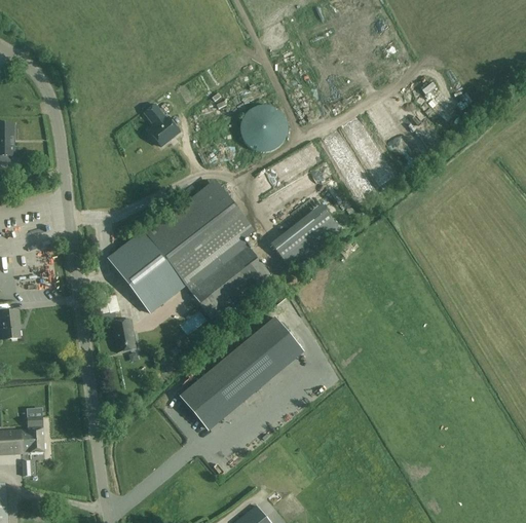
[(253,5),(254,12),(269,9),(267,0),(259,0),(260,4),(253,5)]
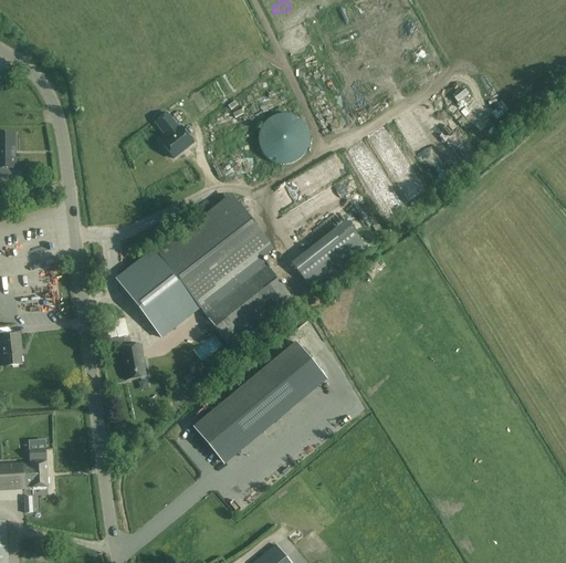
[(438,0),(437,1),(448,20),(454,17),(446,0),(438,0)]
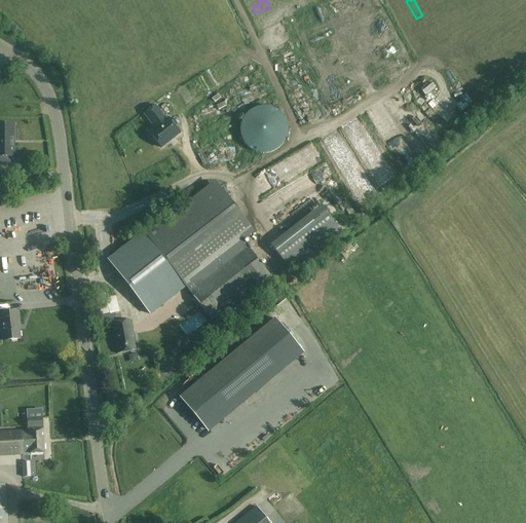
[(437,45),(426,50),(428,55),(439,50),(437,45)]
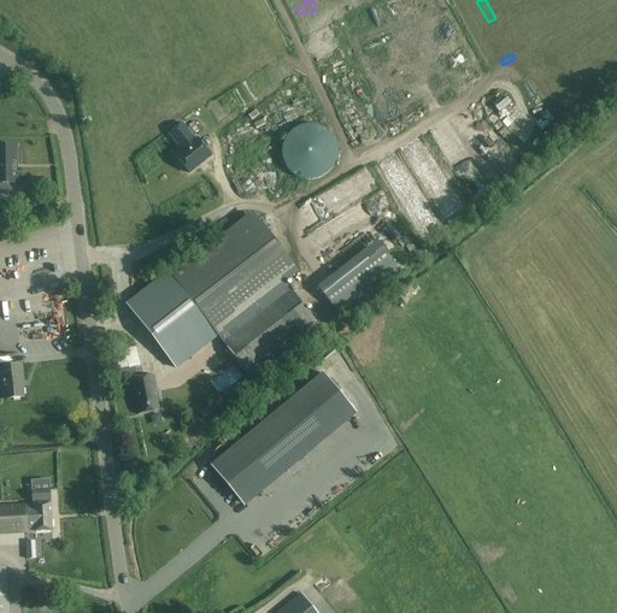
[(283,62),(274,69),(286,86),(297,78),(283,62)]
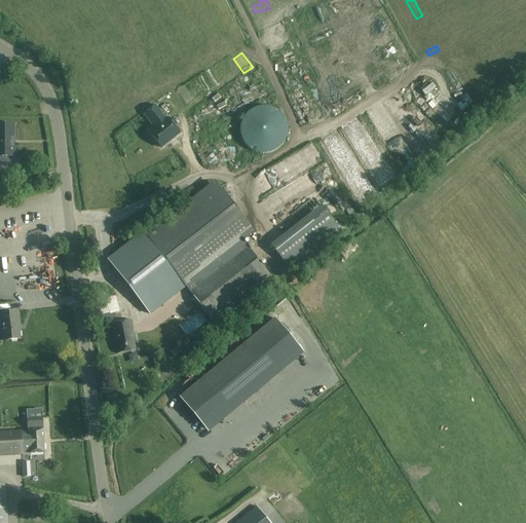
[(261,81),(252,86),(255,92),(264,88),(261,81)]
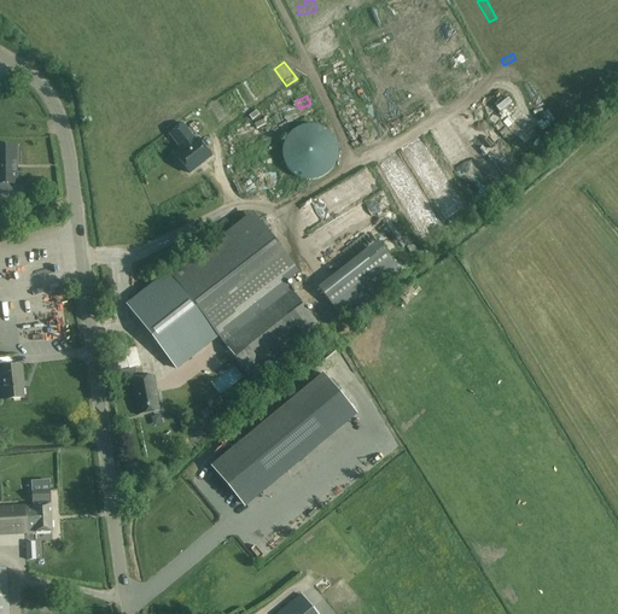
[(232,109),(217,113),(220,121),(234,115),(232,109)]
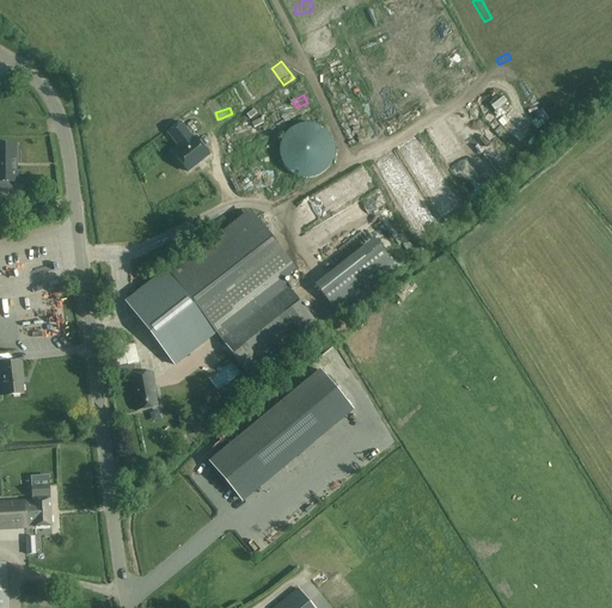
[(181,118),(167,129),(181,146),(175,151),(188,169),(209,152),(196,134),(194,136),(181,118)]
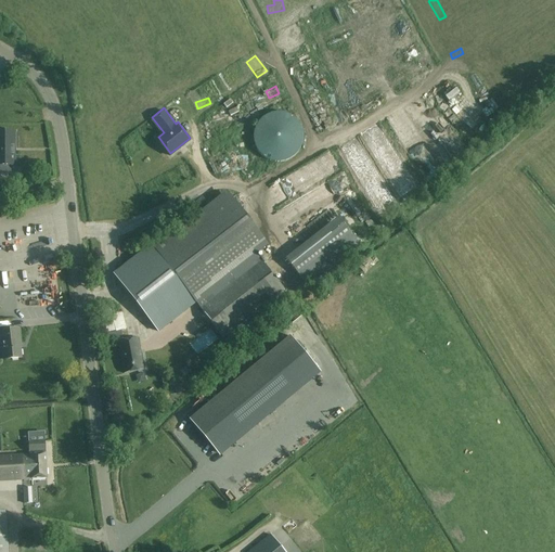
[(267,156),(273,158),(281,158),(288,156),(295,152),(299,145),(301,139),(302,131),(300,125),(297,118),(292,114),(286,111),(279,110),(272,110),(266,112),(260,116),(256,122),(254,128),(253,135),(254,141),(257,148),(261,153),(267,156)]
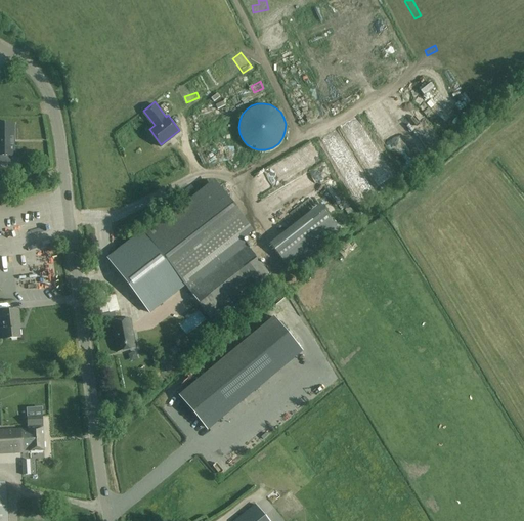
[(305,116),(312,111),(306,103),(299,109),(305,116)]
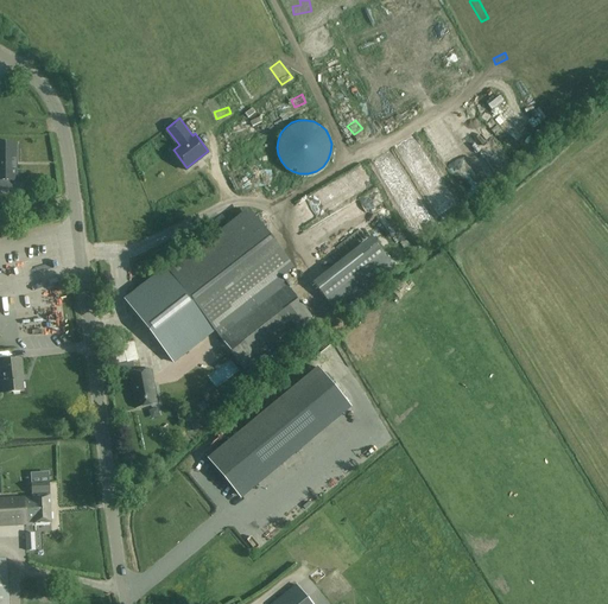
[(416,133),(424,127),(420,121),(412,128),(416,133)]
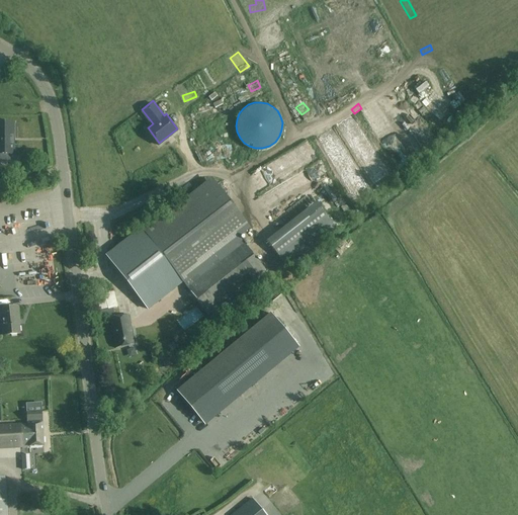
[(345,106),(340,113),(344,116),(349,109),(345,106)]
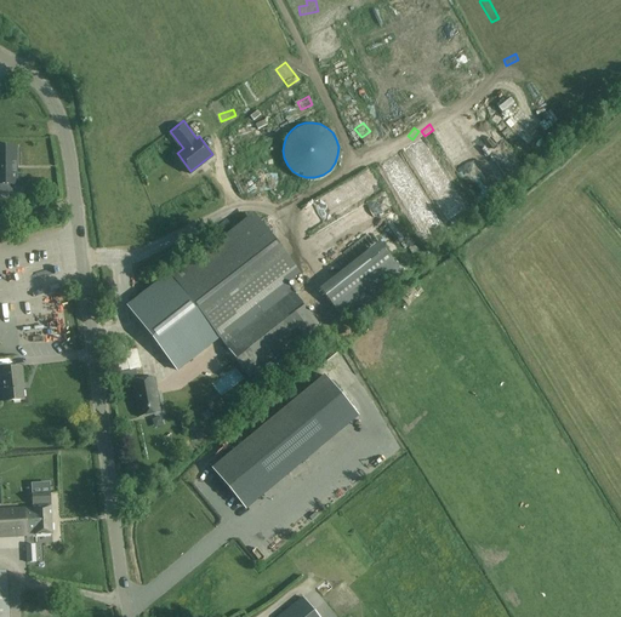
[(13,182),(16,182),(16,144),(0,143),(0,192),(13,192),(13,182)]
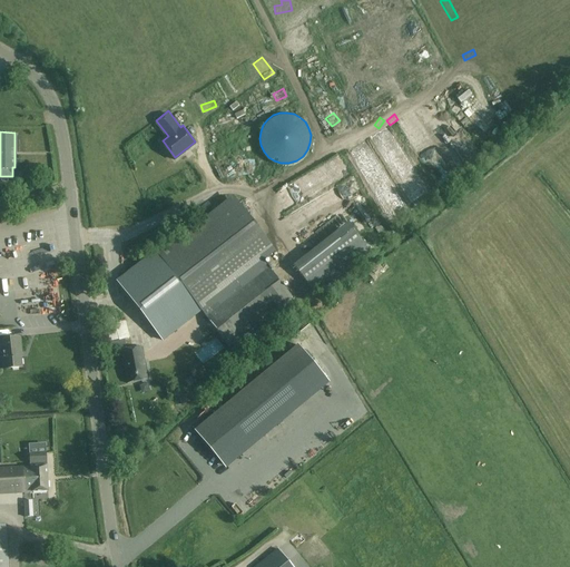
[(215,196),(218,199),(231,189),(227,186),(215,196)]
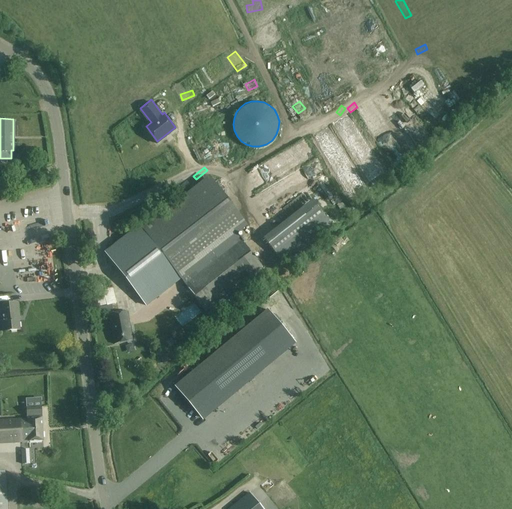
[(211,176),(144,228),(154,242),(162,252),(180,275),(237,231),(247,223),(211,176)]
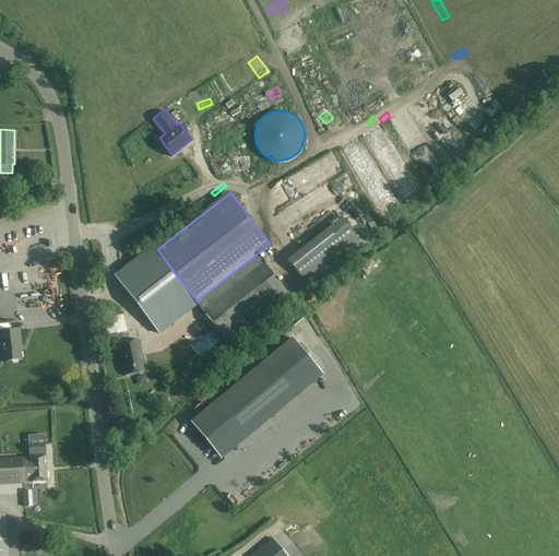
[(153,250),(142,252),(143,261),(155,259),(153,250)]
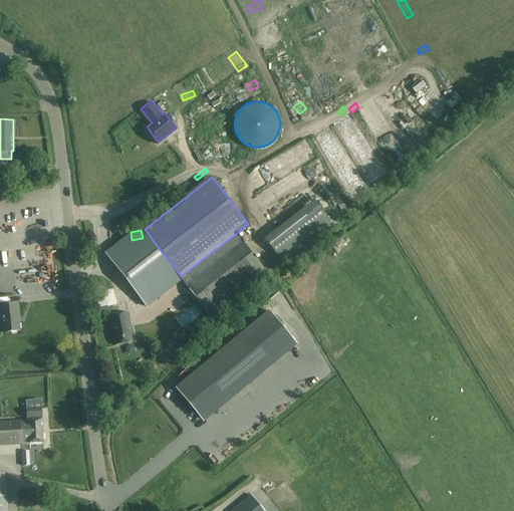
[(181,276),(212,315),(268,271),(238,232),(181,276)]
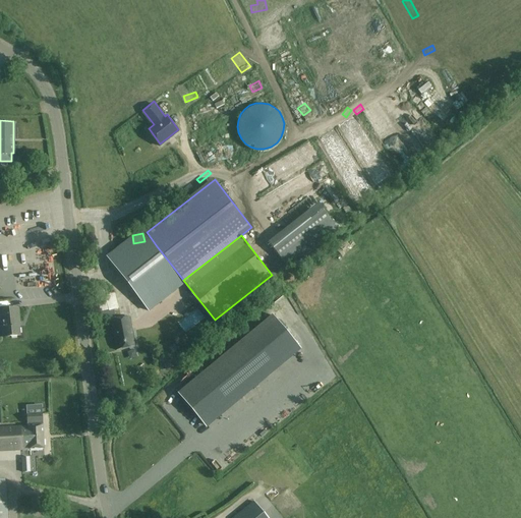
[(111,285),(104,287),(107,302),(114,301),(111,285)]
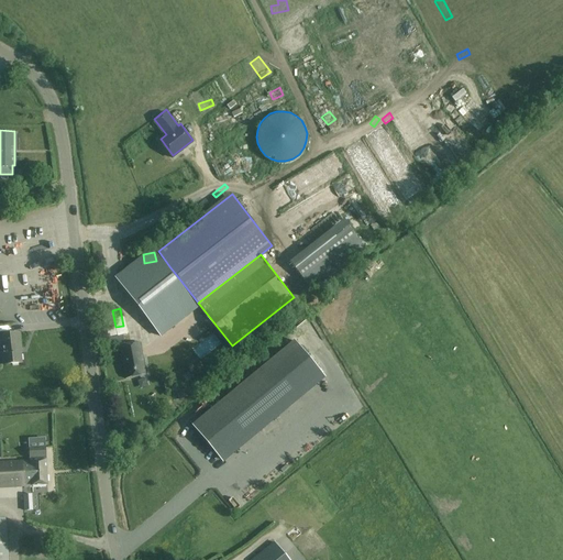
[(212,324),(190,340),(195,347),(218,331),(212,324)]
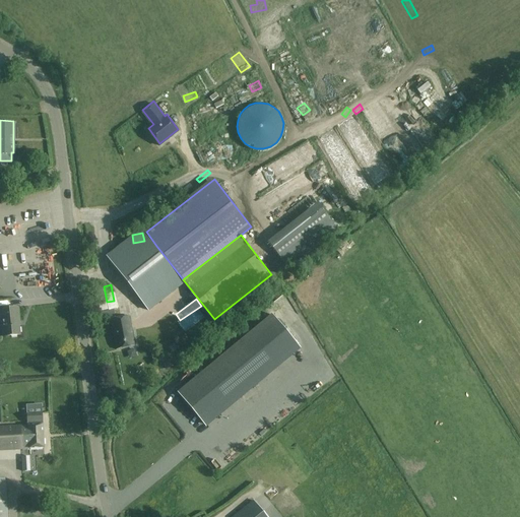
[(18,318),(19,318),(17,305),(0,307),(0,310),(3,334),(19,332),(18,318)]
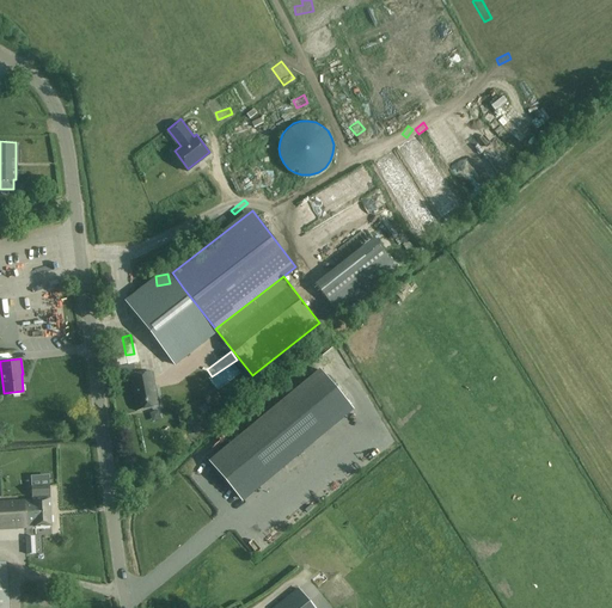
[(350,404),(319,367),(209,459),(239,496),(350,404)]
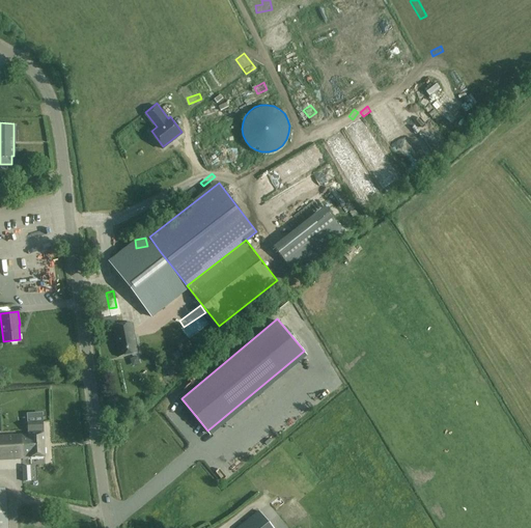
[(132,321),(112,324),(118,355),(137,351),(132,321)]
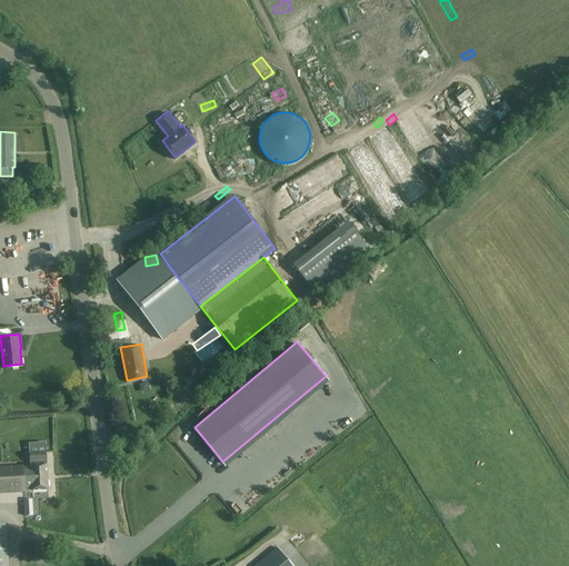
[(31,463),(20,464),(0,464),(0,489),(48,487),(46,449),(30,450),(31,463)]
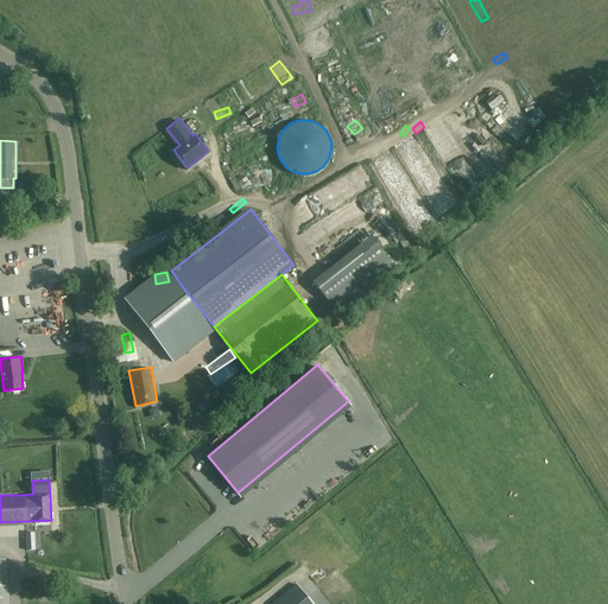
[(315,603),(296,580),(270,602),(272,603),(315,603)]
